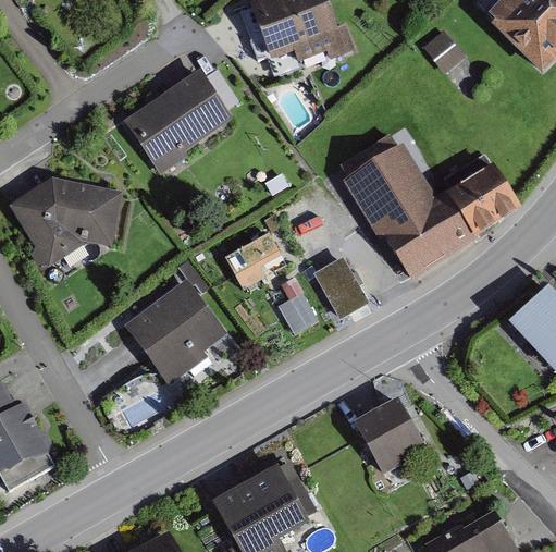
[(250,0),(272,54),(291,47),(296,59),(322,48),(326,60),(359,48),(348,20),(340,23),(331,0),(250,0)]
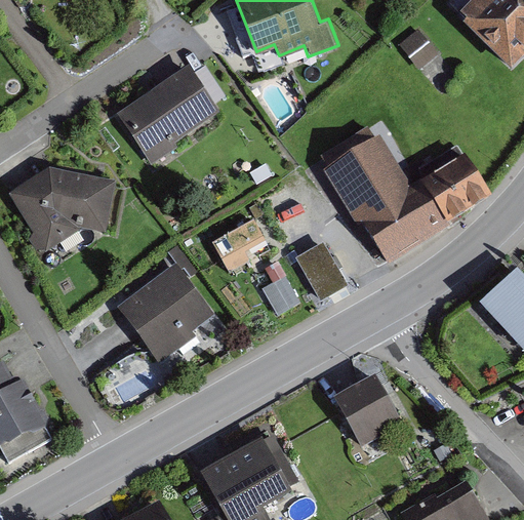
[(459,0),(469,10),(459,18),(508,67),(523,49),(523,0),(459,0)]
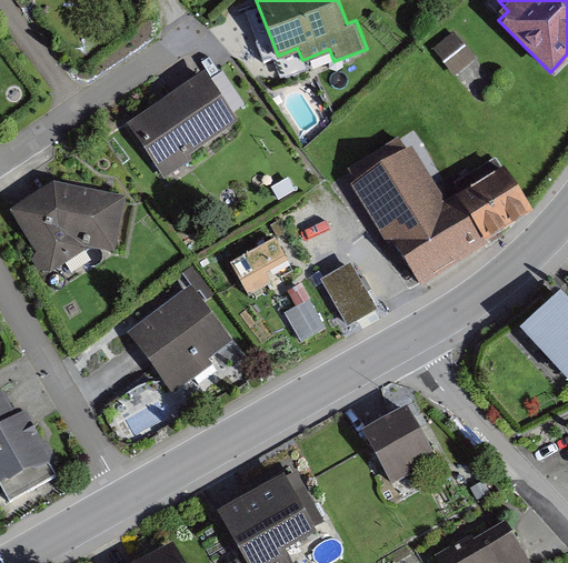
[(477,53),(456,30),(438,46),(458,69),(477,53)]
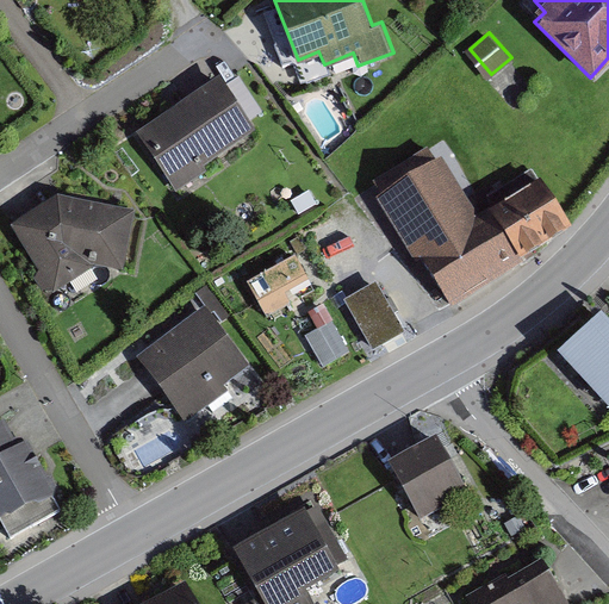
[(250,131),(213,75),(134,129),(171,185),(250,131)]
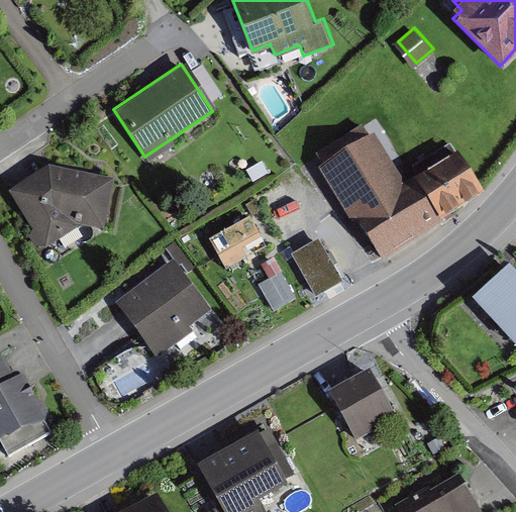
[(403,181),(367,122),(317,152),(380,256),(485,192),(457,147),(403,181)]
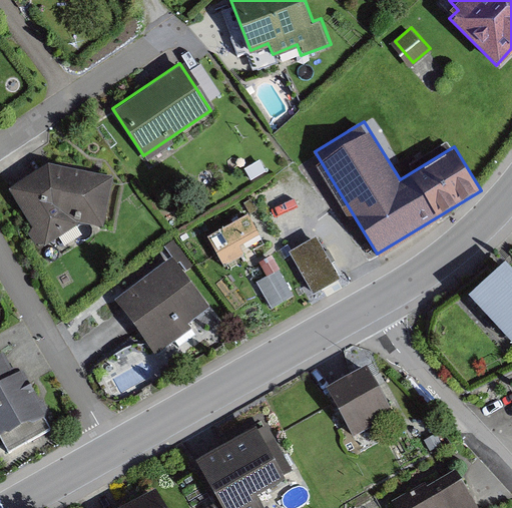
[(48,162),(11,187),(42,241),(77,218),(103,223),(111,175),(48,162)]
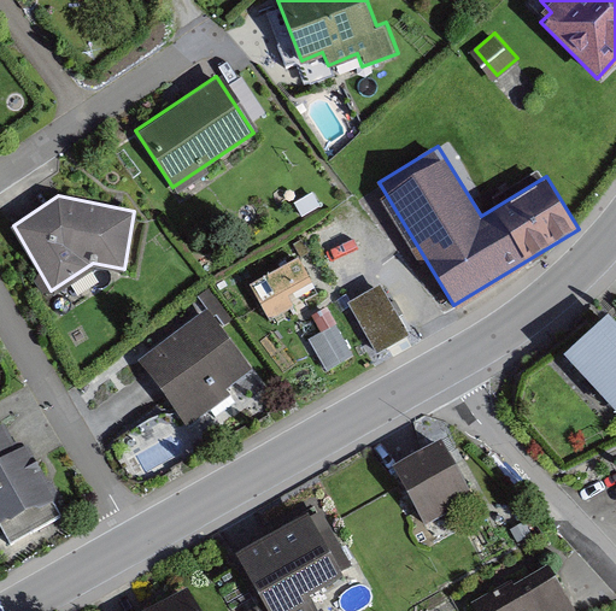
[(411,335),(382,283),(352,300),(381,352),(411,335)]
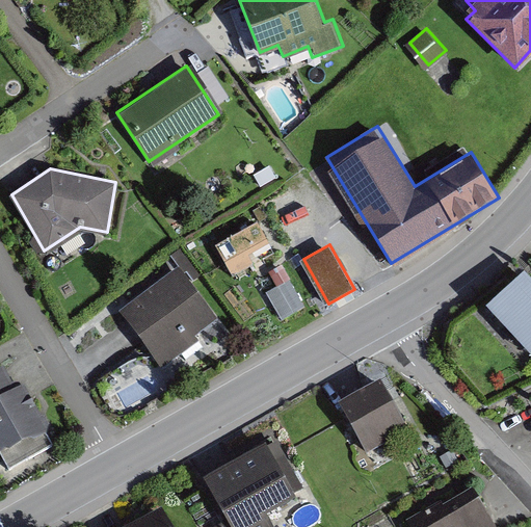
[(218,320),(177,267),(120,311),(161,365),(218,320)]
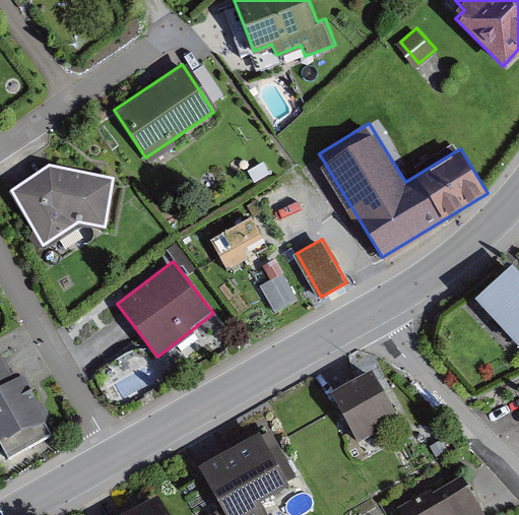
[(518,270),(513,263),(480,292),(518,334),(518,270)]
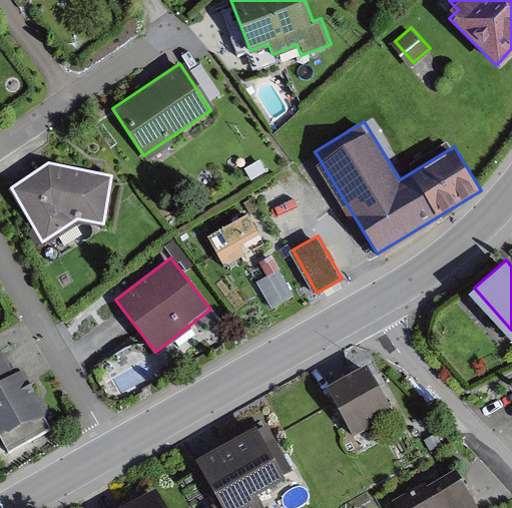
[(15,373),(2,352),(0,353),(0,441),(49,411),(22,368),(15,373)]
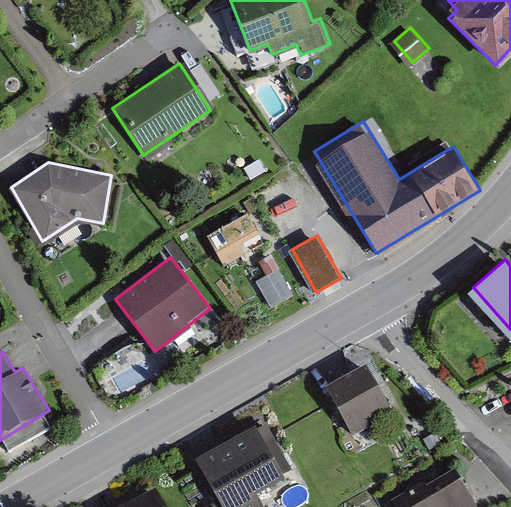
[(394,410),(365,363),(325,388),(353,435),(394,410)]
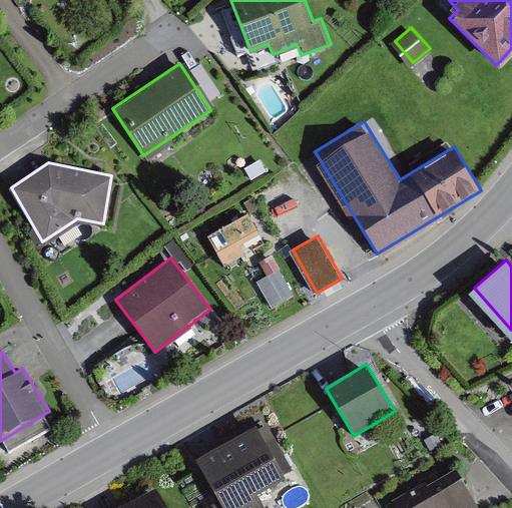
[(261,426),(196,461),(222,507),(221,507),(264,507),(258,495),(289,478),(261,426)]
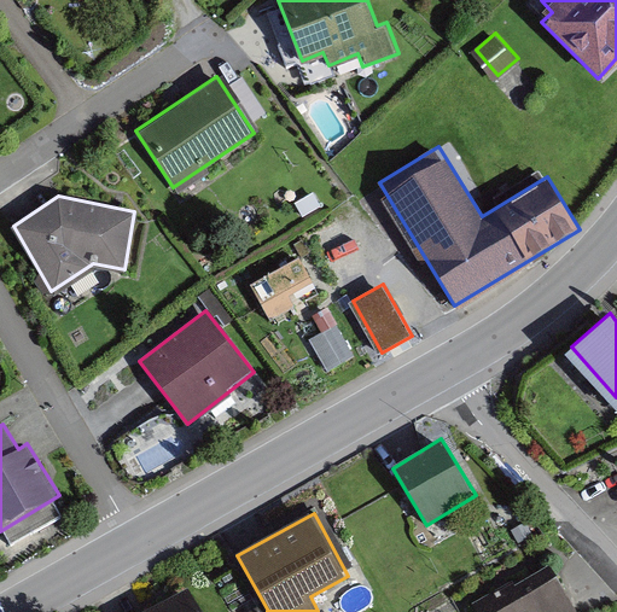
[(575,611),(549,569),(519,587),(513,577),(470,604),(473,611),(575,611)]
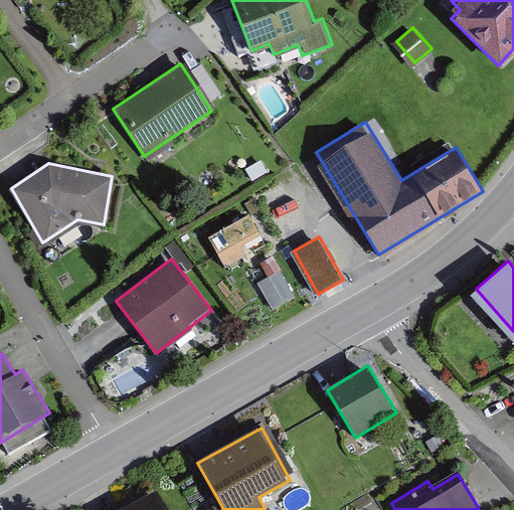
[(171,509),(160,488),(118,509),(171,509)]
